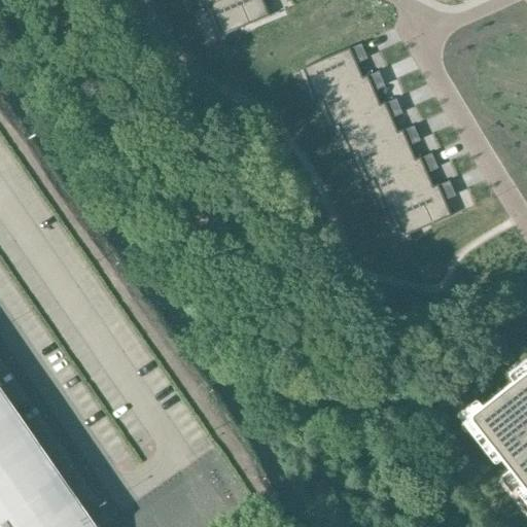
[(223,0),(209,6),(221,36),(269,16),(261,0),(223,0)]
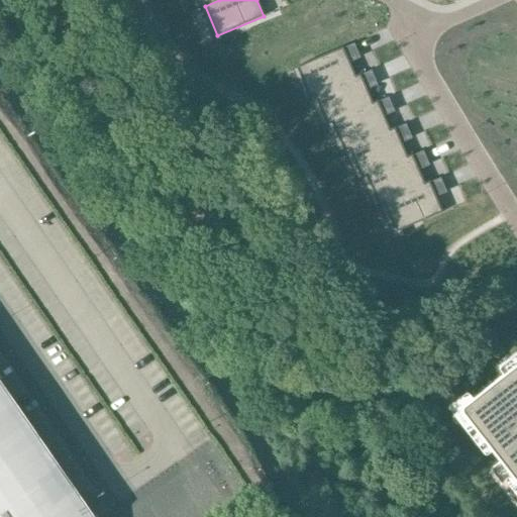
[(313,96),(354,78),(346,58),(356,54),(352,43),(296,68),(308,98),(313,96)]
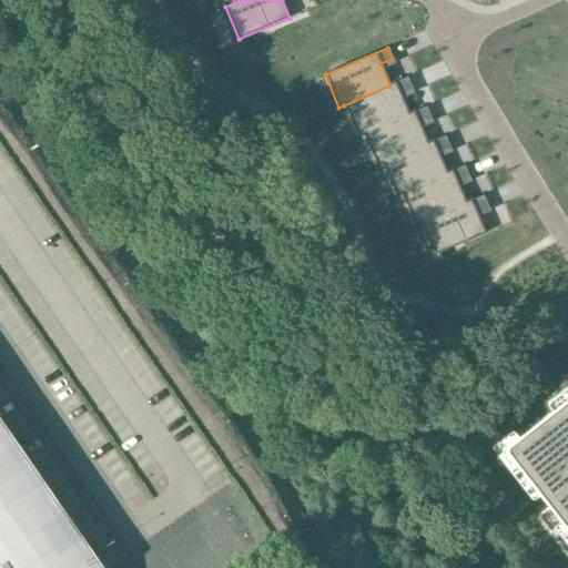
[(389,85),(344,105),(357,137),(363,134),(408,115),(399,93),(412,89),(407,79),(389,85)]
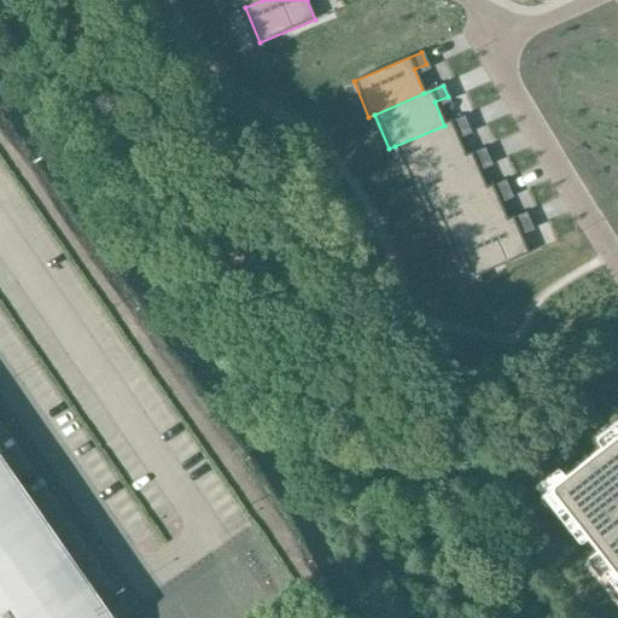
[(409,181),(415,179),(465,157),(455,134),(467,128),(464,117),(444,126),(395,146),(409,181)]
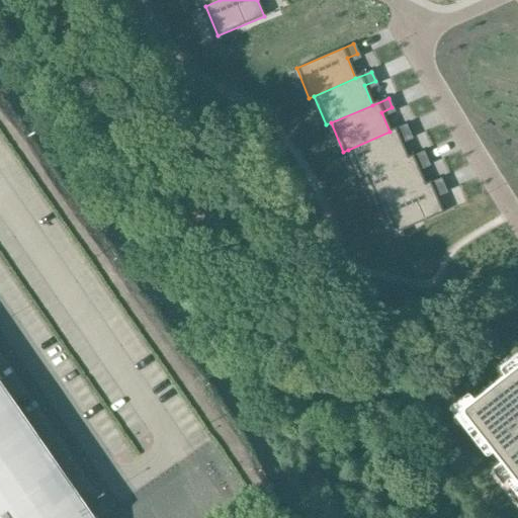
[(405,125),(390,132),(348,150),(360,179),(365,177),(407,159),(399,140),(409,135),(405,125)]
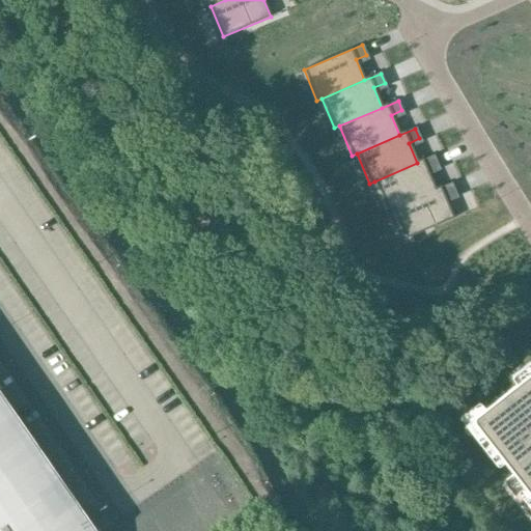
[(387,211),(392,208),(435,191),(426,170),(437,166),(432,157),(417,163),(374,182),(387,211)]
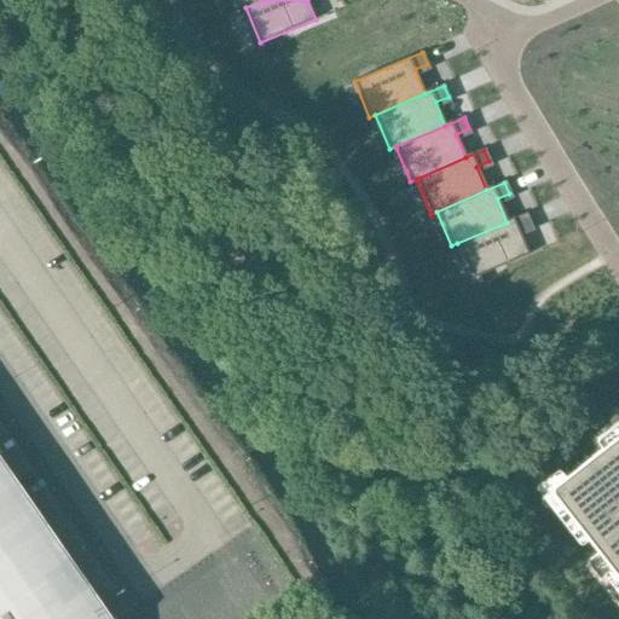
[(525,214),(507,223),(457,243),(472,279),(527,255),(518,230),(530,225),(525,214)]
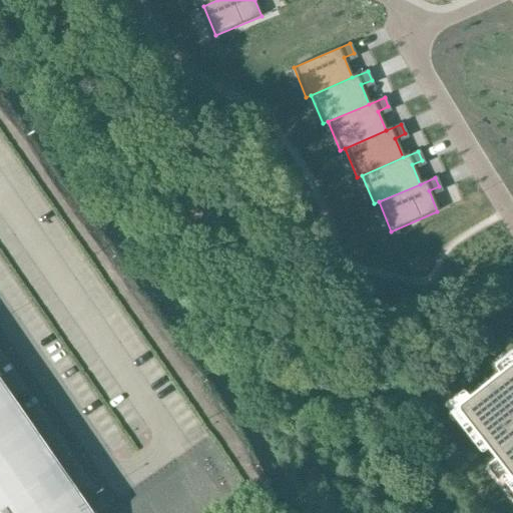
[(0,512),(108,512),(108,503),(106,505),(0,352),(0,512)]
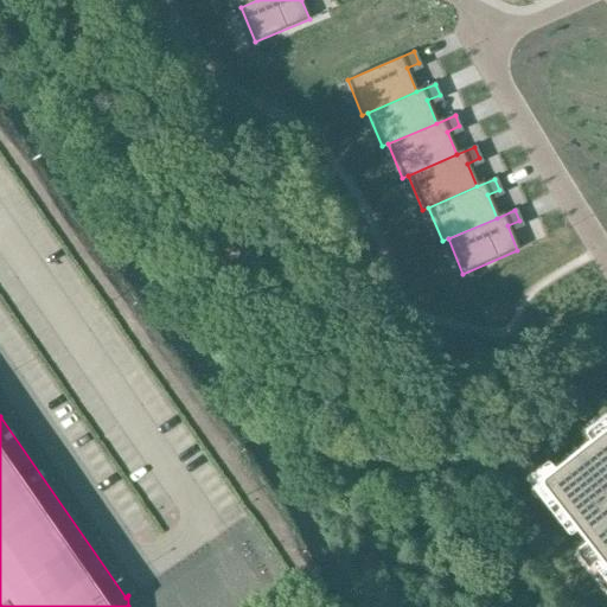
[(606,427),(544,475),(542,479),(543,483),(588,540),(577,548),(575,551),(576,556),(606,594),(606,427)]
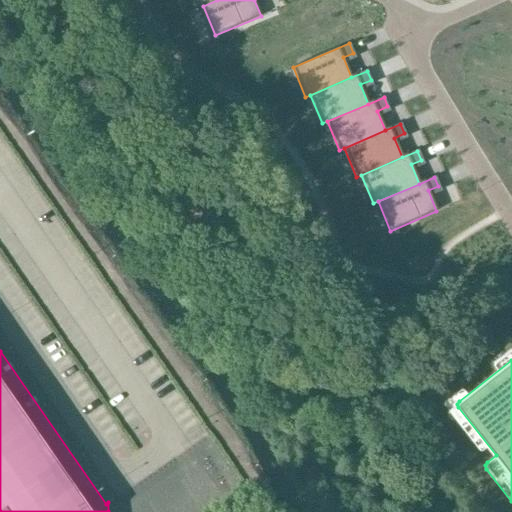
All buildings are outlined.
